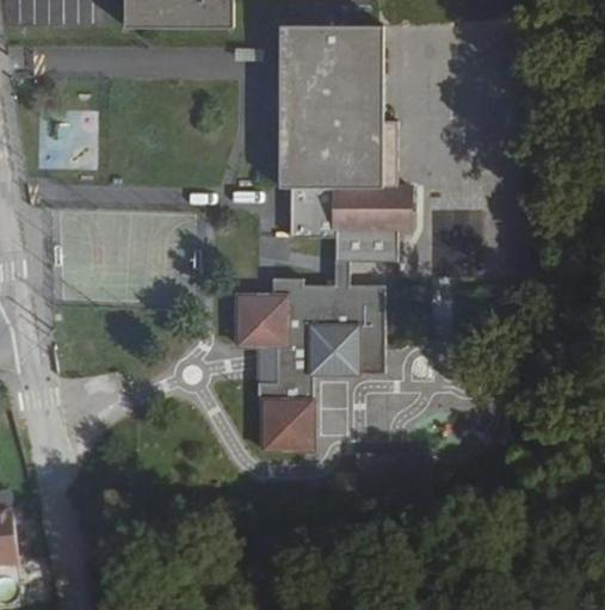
[(123,0),(123,24),(228,24),(227,0),(123,0)]
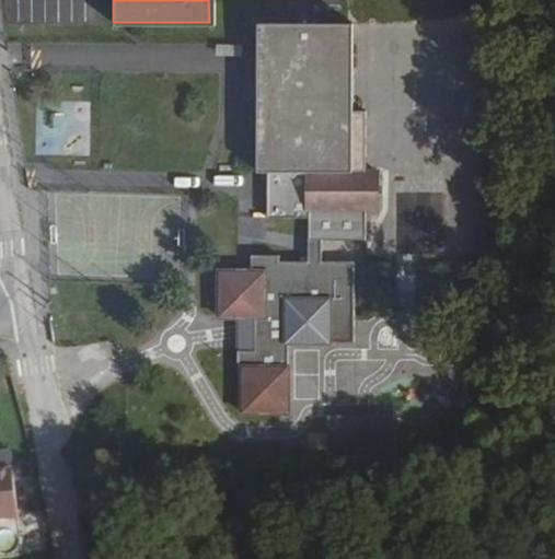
[(256,24),(256,170),(265,170),(265,217),(307,217),(307,239),(320,239),(363,239),(363,209),(374,209),(374,170),(360,170),(361,109),(347,109),(347,24),(256,24)]
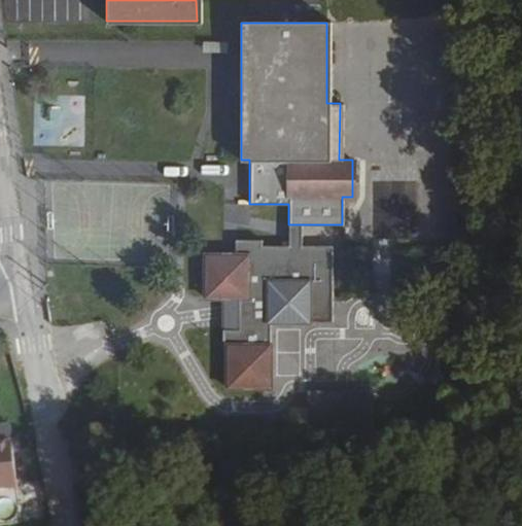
[(301,224),(288,224),(287,244),(261,244),(261,239),(233,239),(234,252),(202,252),(202,296),(237,297),(237,328),(220,328),(220,345),(224,345),(223,387),(268,387),(269,321),(331,322),(332,245),(301,245),(301,224)]
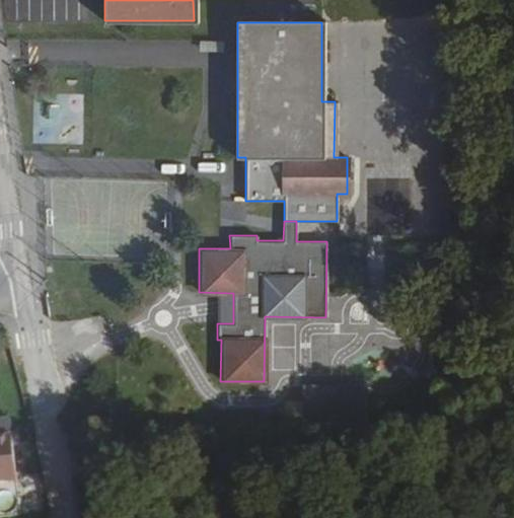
[(3,389),(0,389),(0,420),(3,434),(3,436),(8,436),(3,389)]
